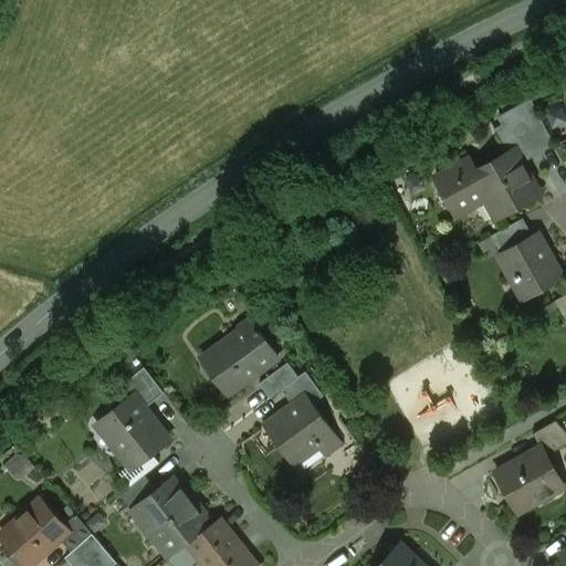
[(554,144),(538,113),(504,132),(514,150),(515,149),(522,161),(554,144)]
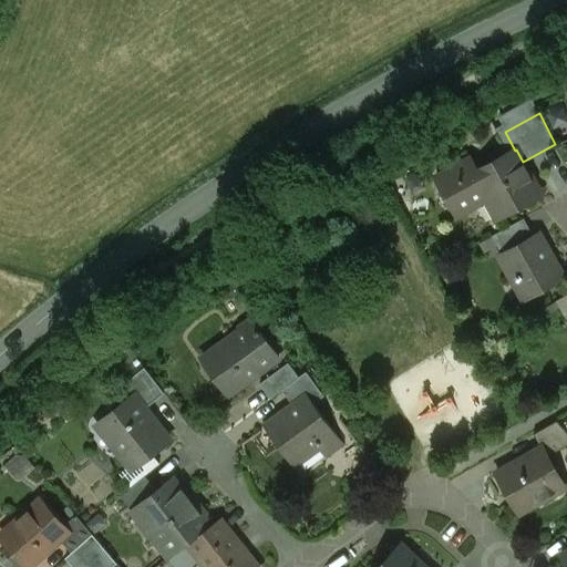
[(515,151),(472,174),(496,219),(540,195),(523,162),(516,150),(515,151)]
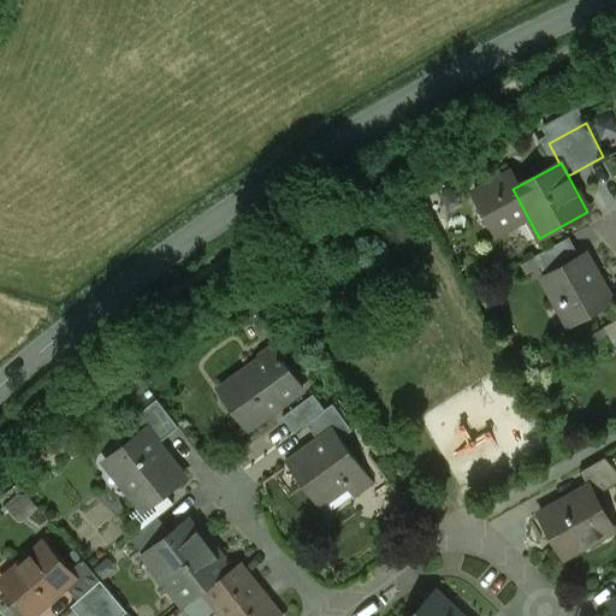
[(569,237),(534,258),(545,277),(580,258),(569,237)]
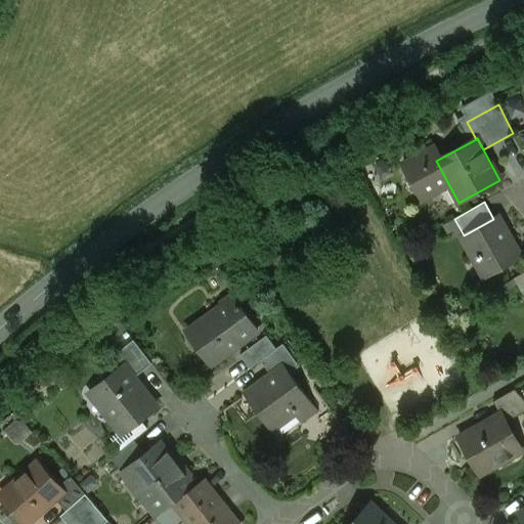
[(464,235),(463,236),(484,276),(520,257),(510,241),(507,242),(493,219),(464,235)]
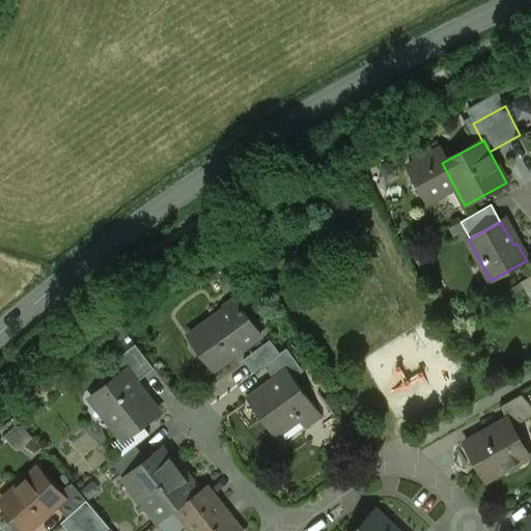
[(530,276),(521,282),(530,299),(530,298),(530,276)]
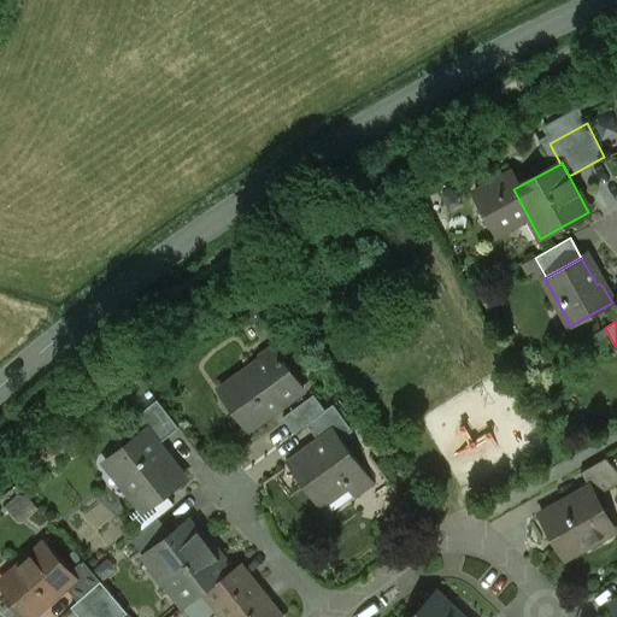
[(304,389),(274,347),(260,357),(263,360),(219,392),(247,429),(304,389)]
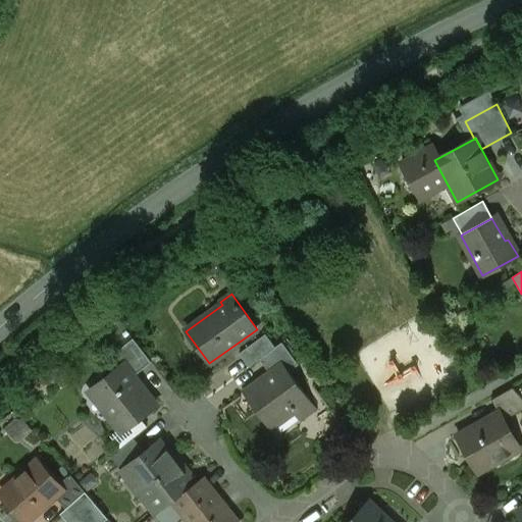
[(265,335),(240,354),(249,367),(259,360),(275,348),(265,335)]
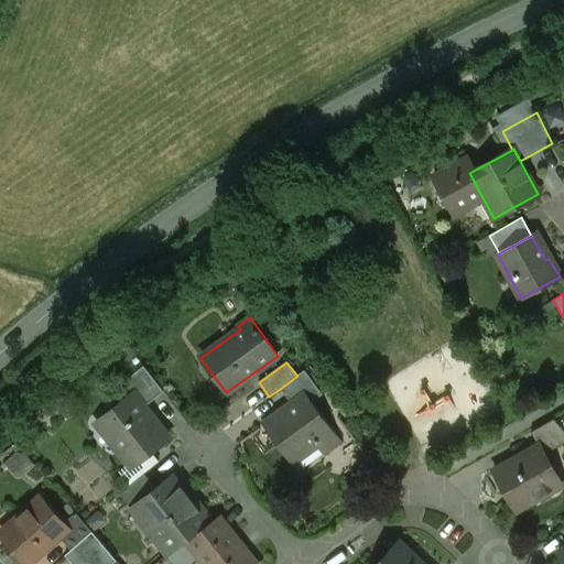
[(163,392),(143,366),(123,382),(133,394),(133,393),(144,408),(163,392)]
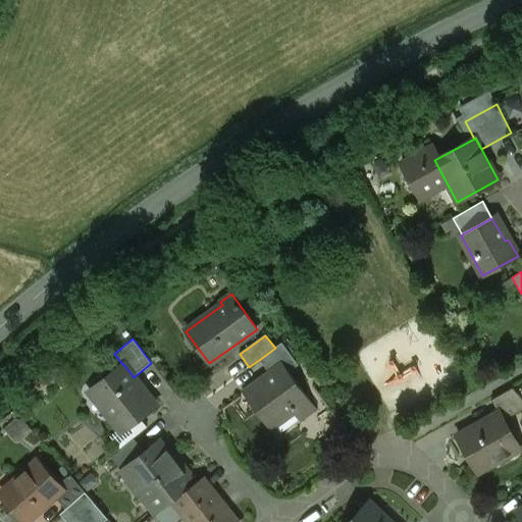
[(275,348),(259,360),(270,374),(282,365),(289,372),(298,365),(281,343),(275,348)]
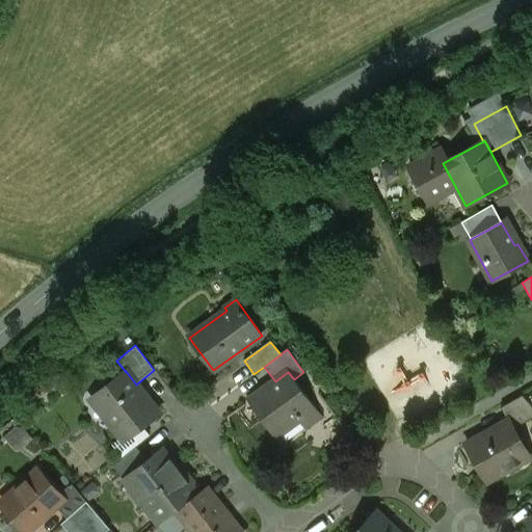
[(126,372),(91,399),(124,441),(159,413),(136,384),(126,371),(126,372)]
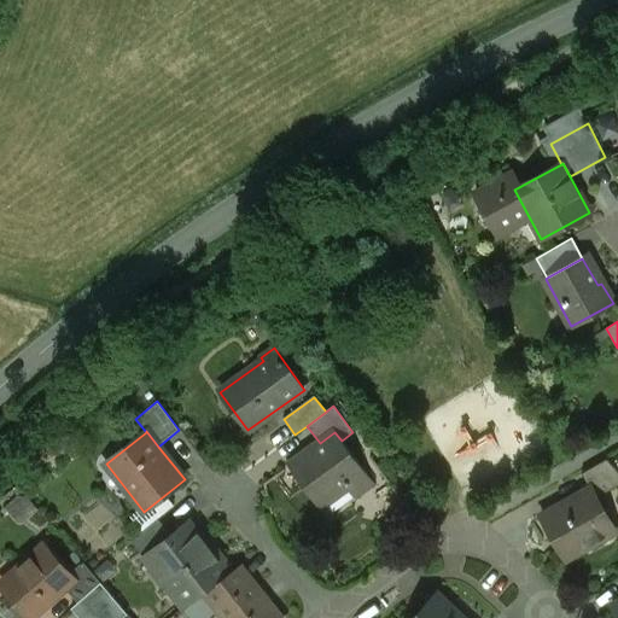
[(320,443),(289,466),(290,468),(296,464),(321,500),(345,483),(356,499),(374,487),(342,441),(334,432),(320,443)]
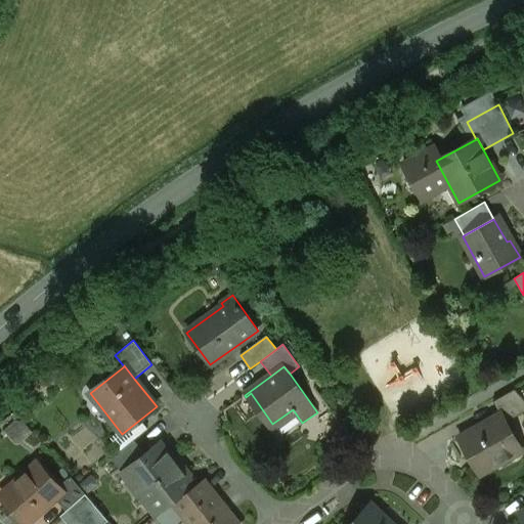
[(523,399),(515,389),(493,401),(501,418),(504,417),(507,422),(523,411),(523,399)]
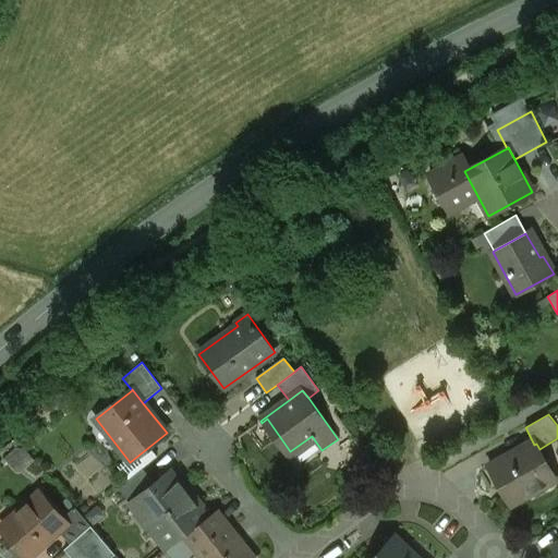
[(540,449),(536,444),(534,445),(528,448),(522,447),(488,465),(505,496),(523,485),(529,495),(556,480),(540,449)]
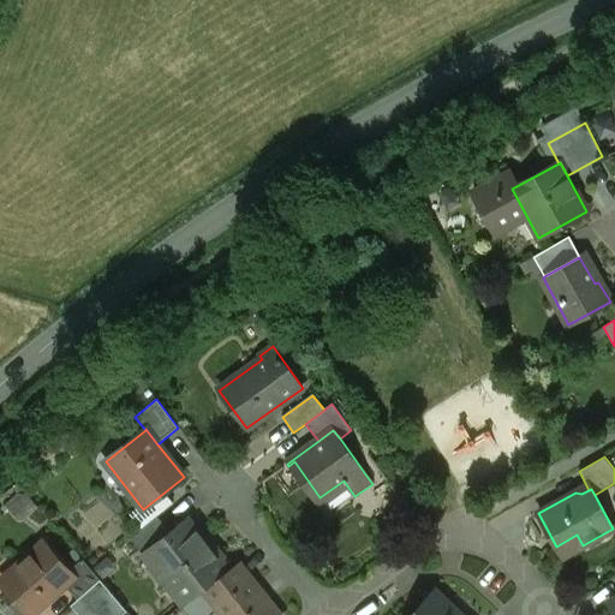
[(157,517),(130,538),(144,556),(151,550),(150,549),(171,533),(157,517)]
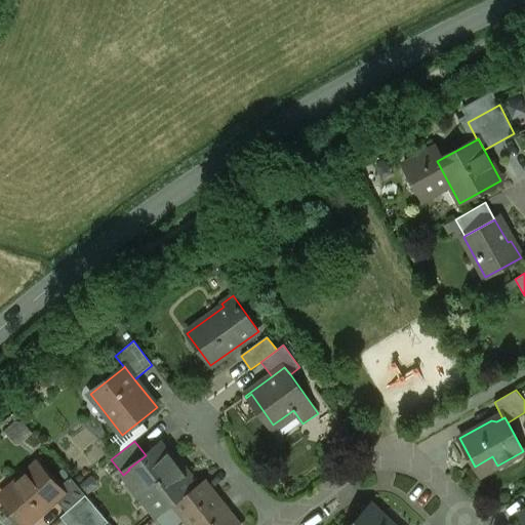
[(174,461),(160,444),(146,455),(128,469),(129,470),(147,492),(140,497),(157,517),(169,508),(174,503),(195,487),(188,478),(189,477),(189,475),(177,460),(176,460),(175,460),(174,461)]
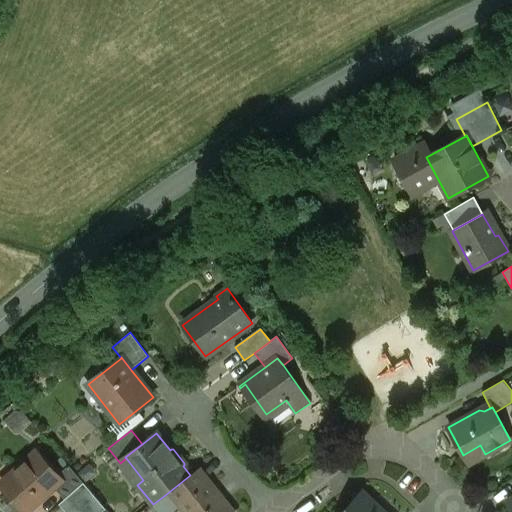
[(58,475),(36,451),(14,471),(20,478),(6,490),(25,511),(27,511),(55,488),(63,481),(58,475)]
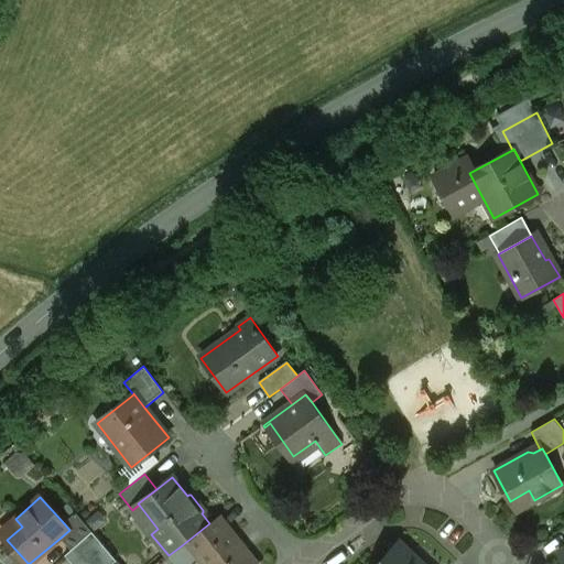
[(76,513),(64,523),(69,530),(61,538),(72,551),(91,532),(76,513)]
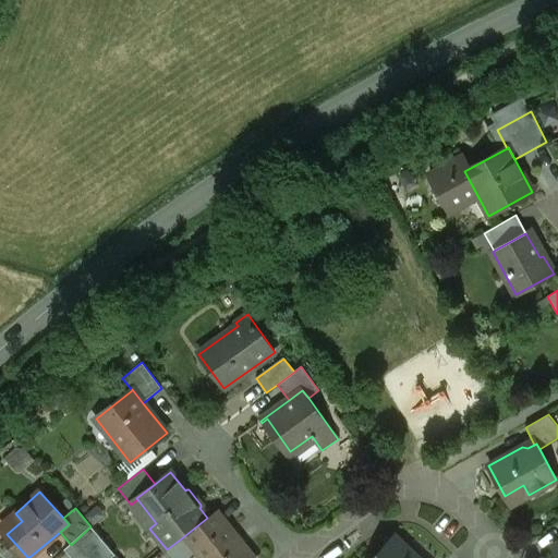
[(235,537),(216,511),(207,518),(185,535),(203,557),(252,557),(242,545),(242,543),(242,541),(240,538),(238,537),(235,537)]
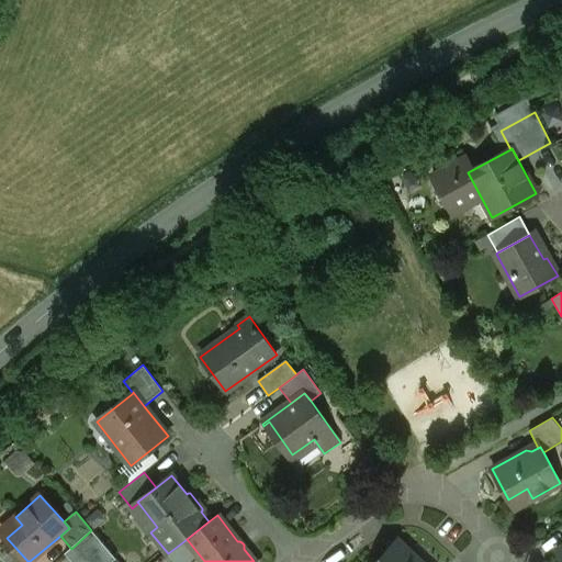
[(71,549),(65,554),(72,561),(112,561),(115,559),(91,530),(71,549)]
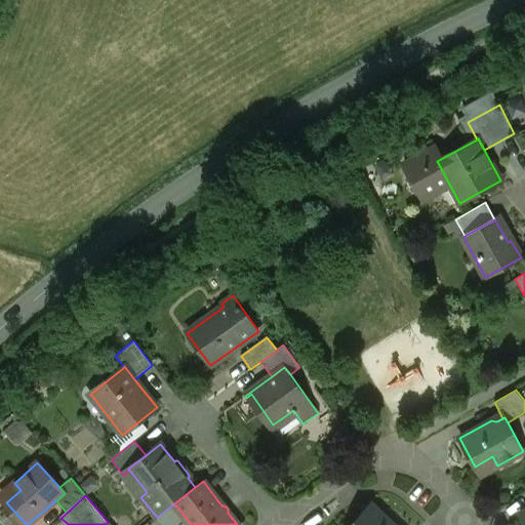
[(391,524),(371,507),(353,524),(391,524)]
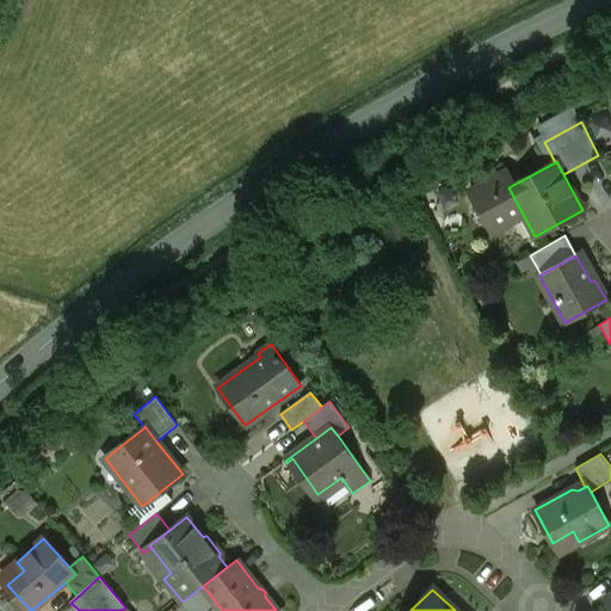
[(201,610),(209,605),(197,591),(183,602),(190,610),(201,610)]
